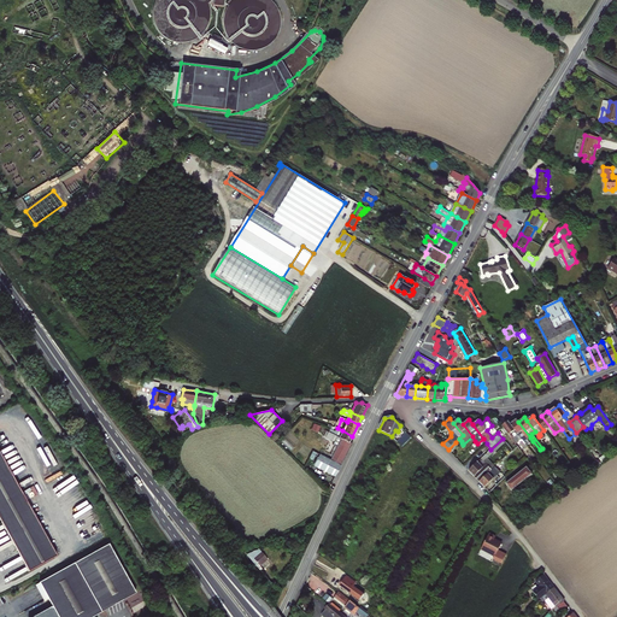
[(516,419),(510,424),(524,441),(530,438),(518,422),(516,419)]
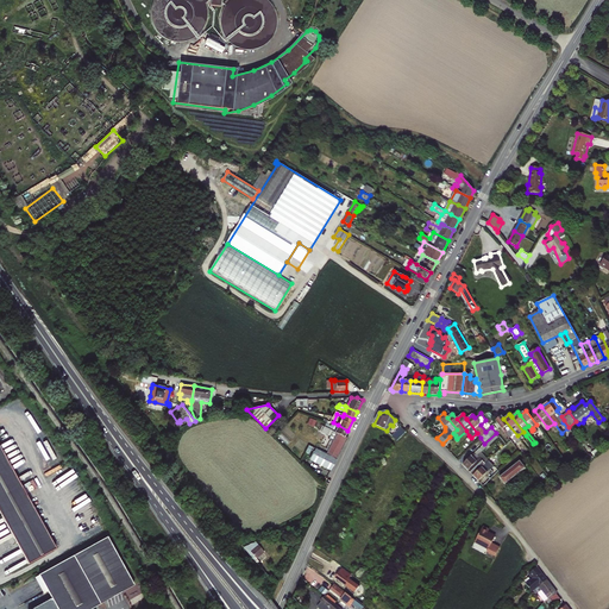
[(496,421),(497,422),(510,439),(512,438),(512,437),(514,435),(515,438),(518,435),(503,419),(502,416),(496,421)]
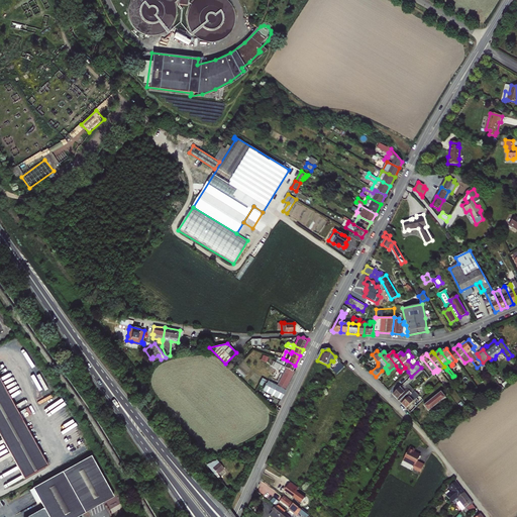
[(275,363),(293,371),(295,366),(287,360),(286,364),(276,359),(275,363)]
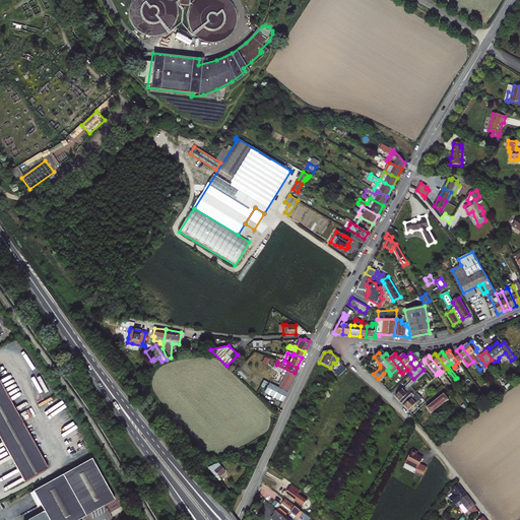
[(297,374),(295,373),(276,365),(274,369),(281,372),(280,375),(282,376),(283,377),(279,385),(278,388),(269,383),(264,392),(282,401),(297,374)]
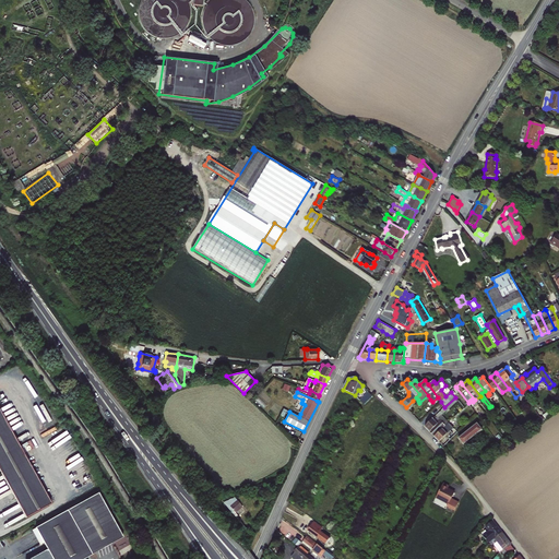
[(368,392),(360,400),(365,404),(372,396),(368,392)]
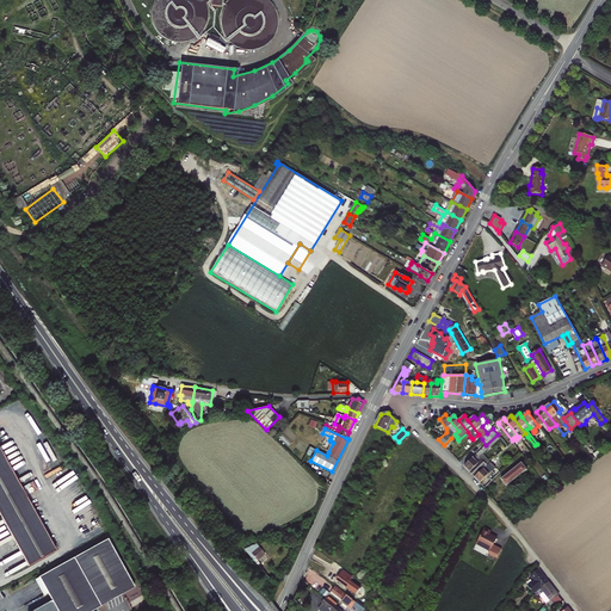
[(500,438),(498,434),(486,445),(489,448),(500,438)]
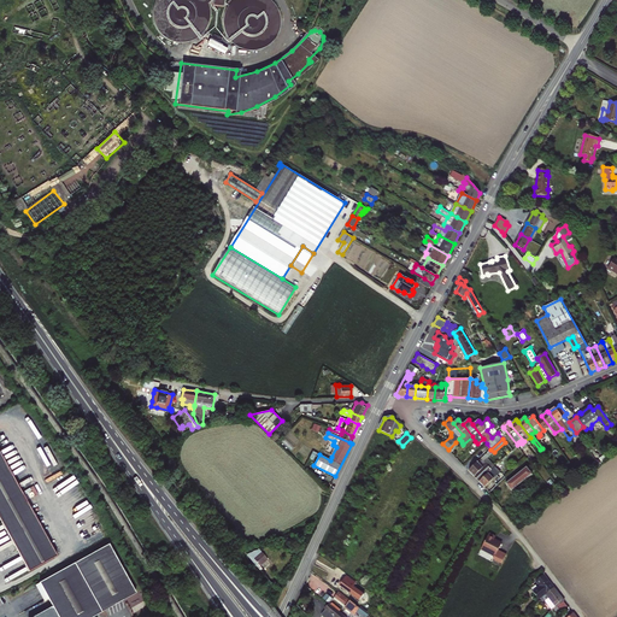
[(458,445),(456,442),(448,450),(451,452),(458,445)]
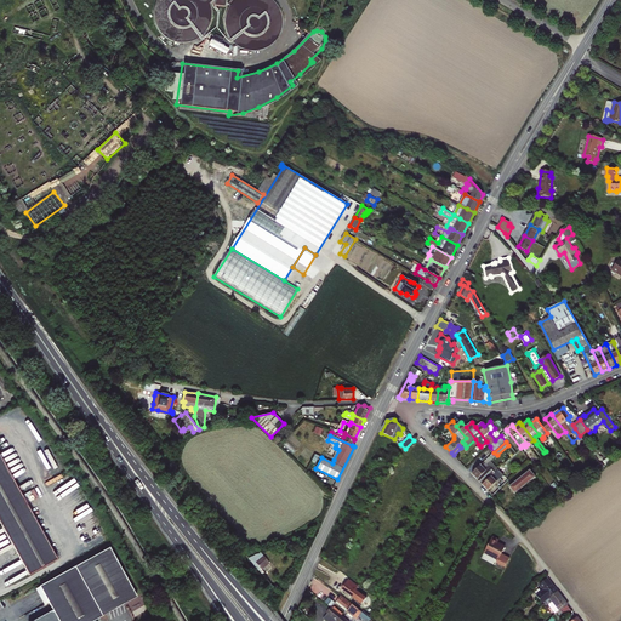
[(486,465),(491,461),(496,456),(493,454),(472,473),(482,485),(495,473),(486,465)]
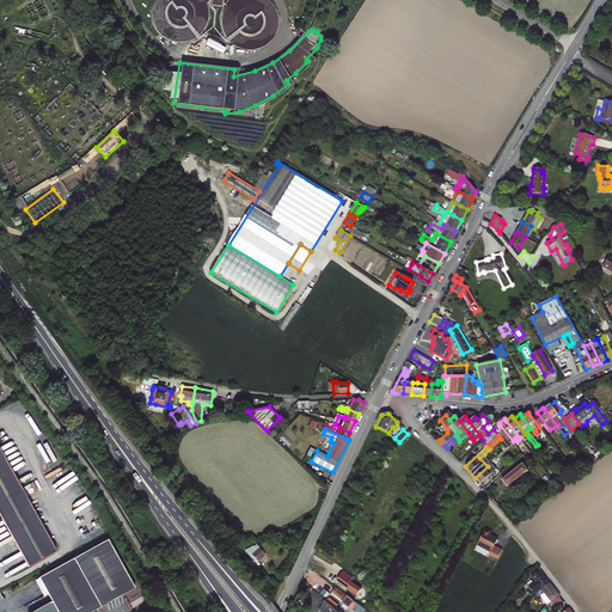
[(0,499),(22,488),(0,448),(0,499)]
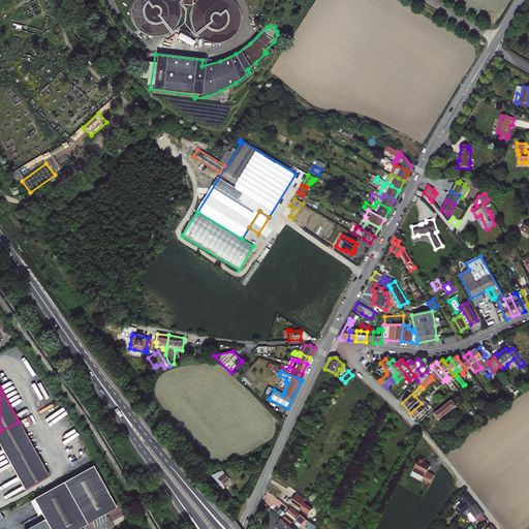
[(521,394),(518,390),(512,394),(516,398),(521,394)]
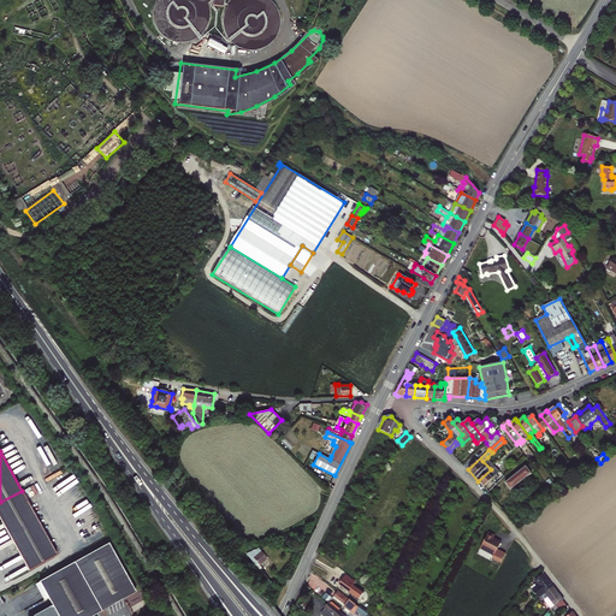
[(489,458),(487,457),(483,461),(491,469),(495,466),(496,465),(490,457),(489,458)]
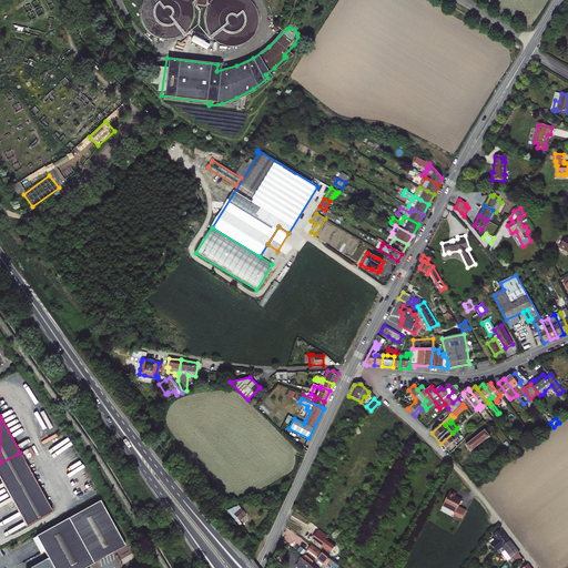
[(453,433),(440,444),(446,448),(468,427),(466,425),(464,426),(455,435),(453,433)]
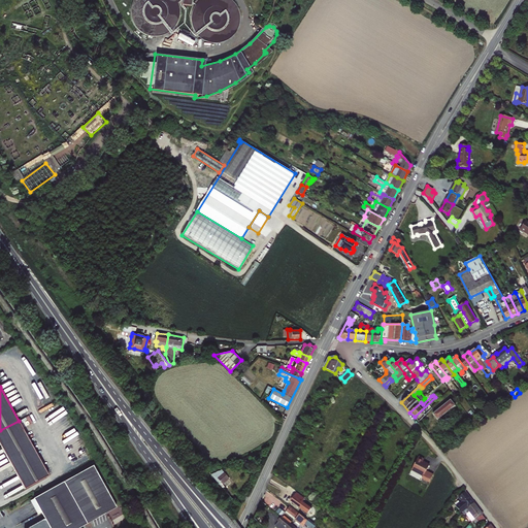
[(424,399),(421,402),(423,404),(431,396),(430,395),(425,400),(424,399)]
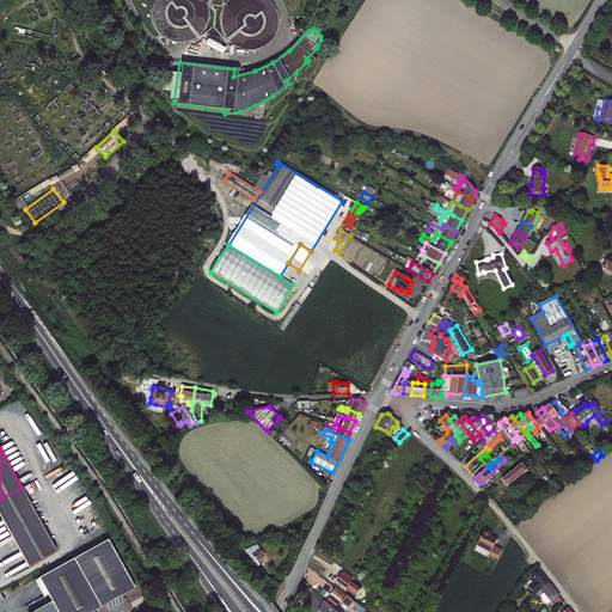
[(522,463),(502,479),(508,487),(528,469),(522,463)]
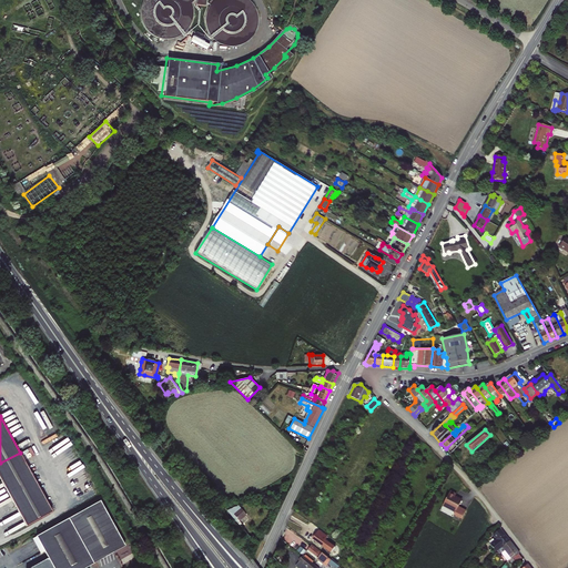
[(0,465),(21,454),(20,453),(0,463),(0,465)]
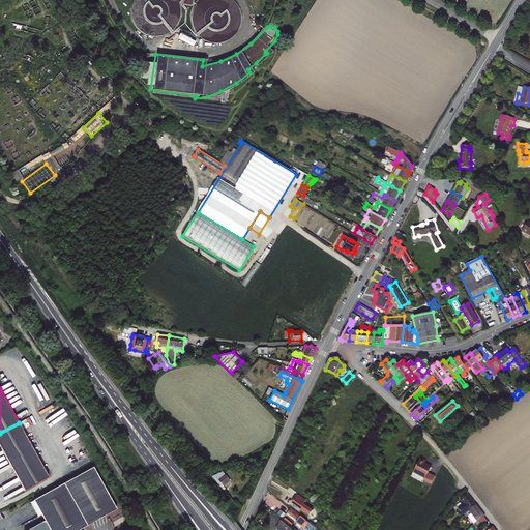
[(0,447),(4,457),(24,491),(48,477),(20,423),(0,434),(0,447)]
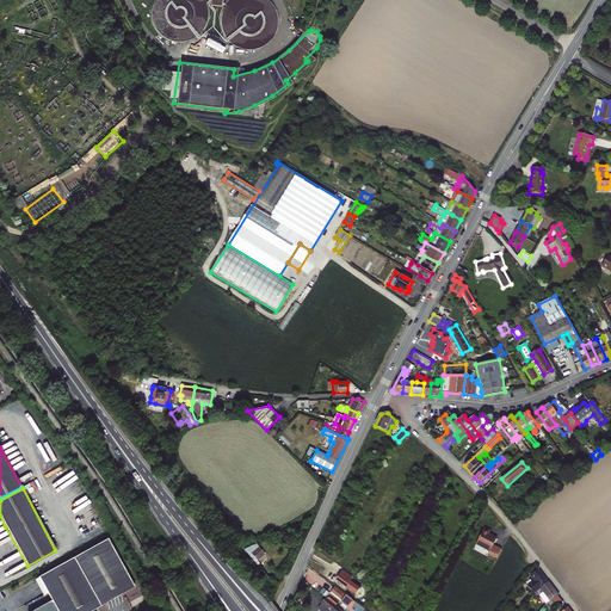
[(479,539),(492,547),(499,535),(495,532),(494,534),(491,531),(493,528),(487,524),(479,539)]
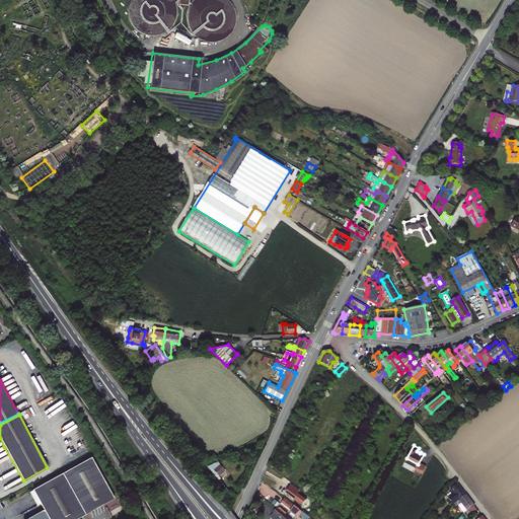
[(91,458),(32,491),(40,503),(44,510),(28,518),(77,518),(114,499),(91,458)]
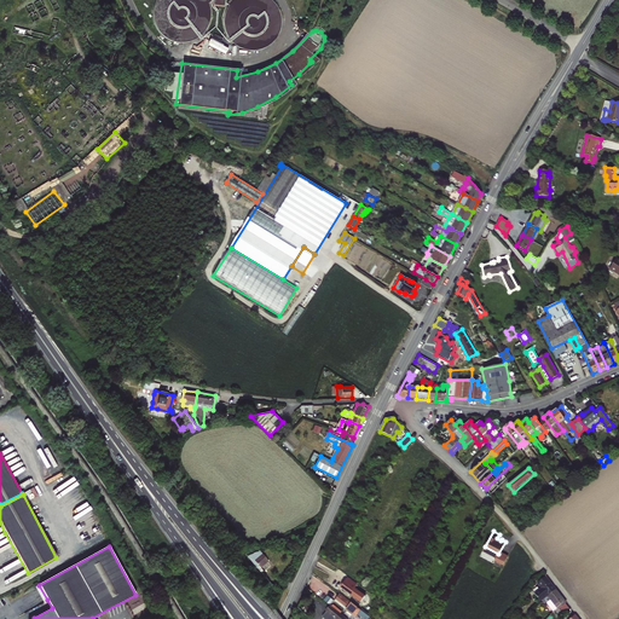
[(260,566),(267,560),(262,554),(254,559),(260,566)]
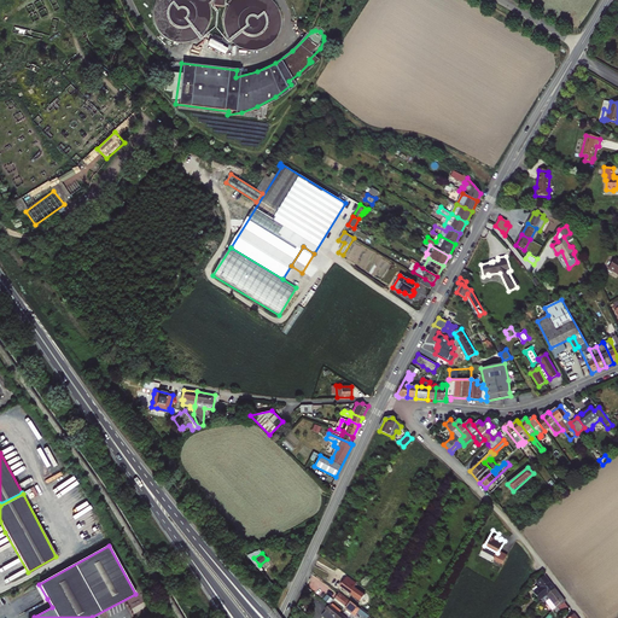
[(554,588),(544,576),(537,581),(541,587),(534,593),(540,600),(541,599),(554,588)]
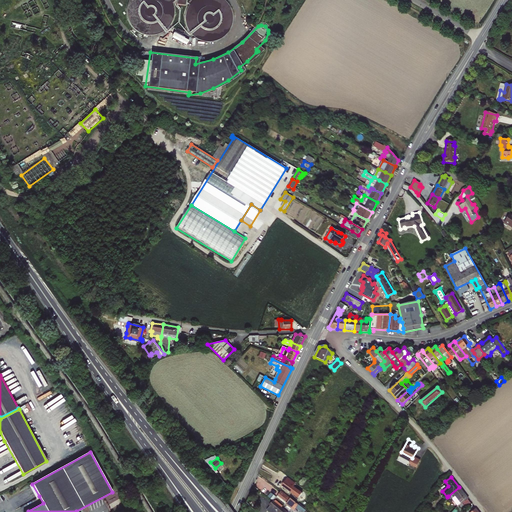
[(287,478),(282,485),(298,498),(302,493),(293,486),(295,483),(287,478)]
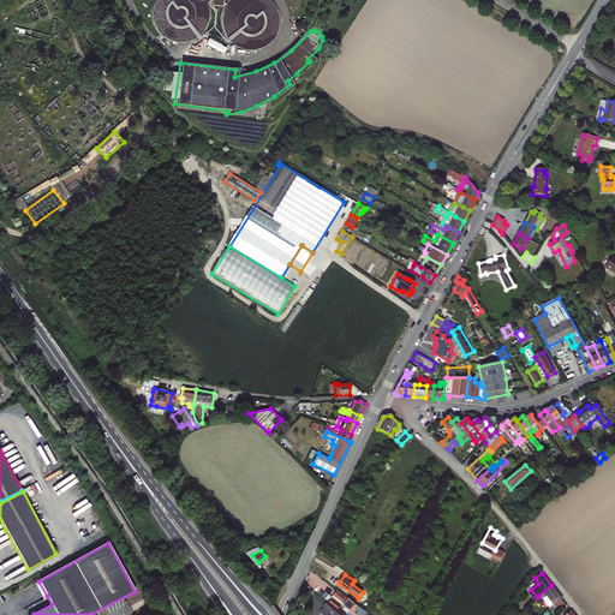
[(43,598),(47,596),(39,581),(35,584),(43,598)]
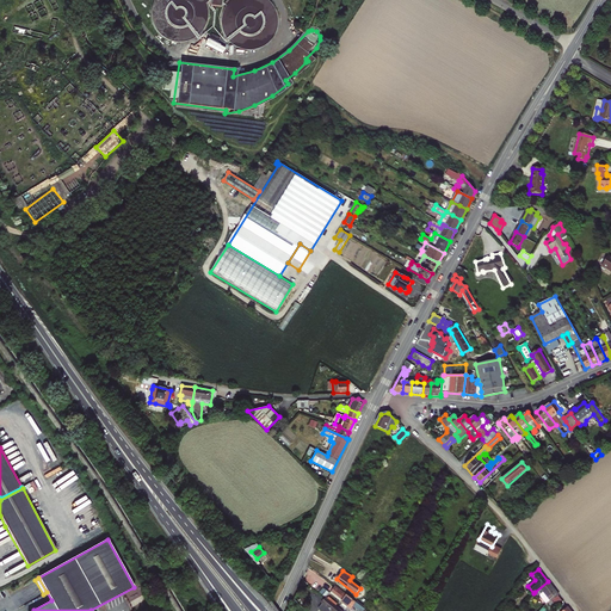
[(548,581),(535,592),(537,596),(538,594),(543,591),(550,600),(551,600),(559,594),(548,581)]
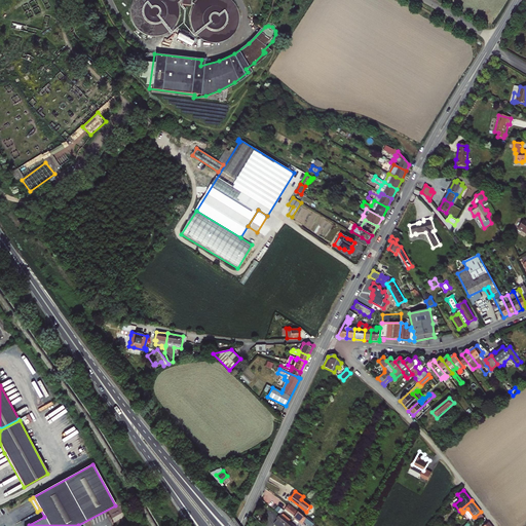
[(303,516),(289,504),(286,509),(300,520),(303,516)]
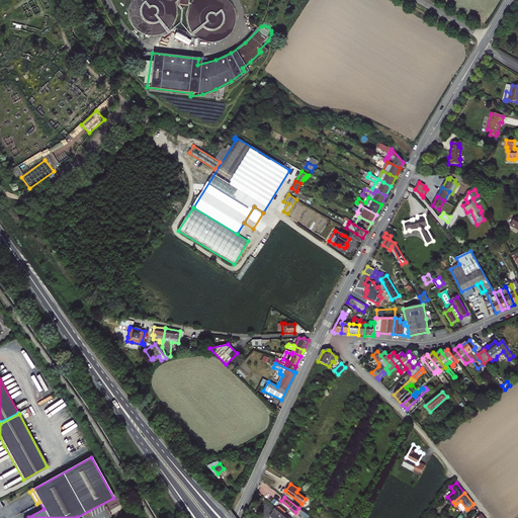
[(461,515),(464,517),(466,517),(471,514),(467,509),(466,509),(460,501),(456,504),(463,512),(460,514),(461,515)]
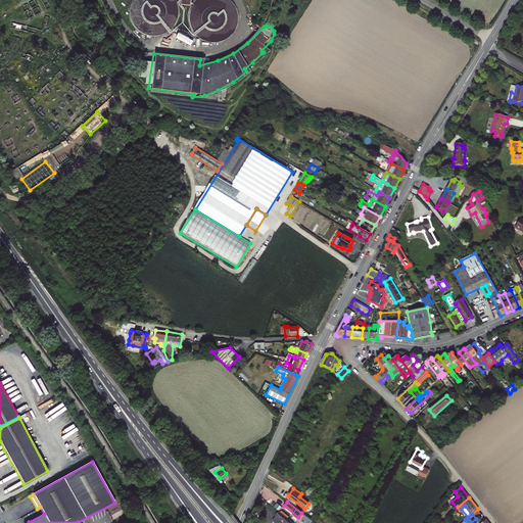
[(292,522),(279,511),(275,516),(276,517),(273,521),(275,522),(283,522),(284,522),(292,522)]
